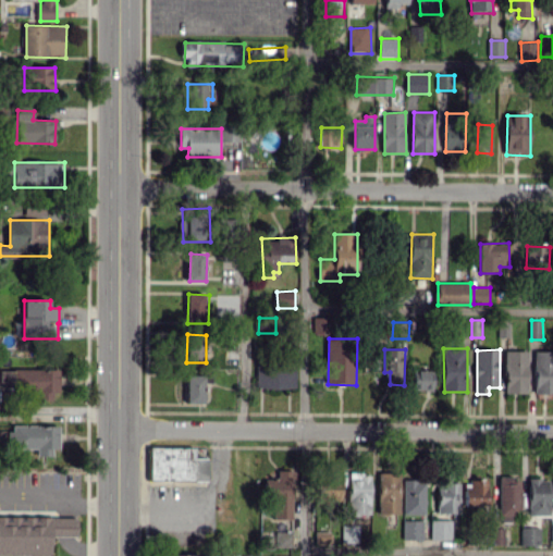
[(530,350),(507,350),(506,394),(529,394),(530,350)]
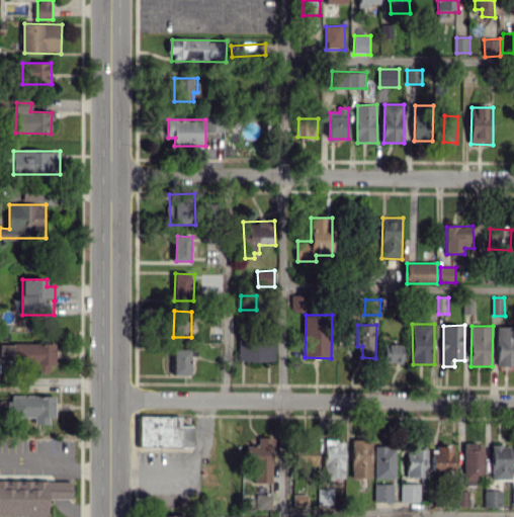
[(513,326),(499,327),(499,366),(513,365),(513,326)]
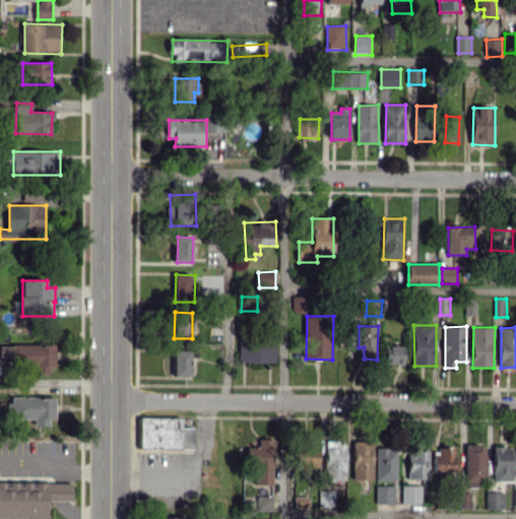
[(242,364),(278,363),(278,333),(266,333),(266,340),(241,340),(242,364)]
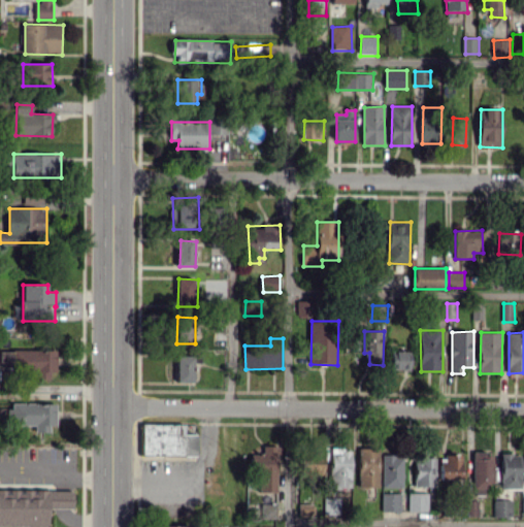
[(2,351),(2,363),(20,363),(20,372),(34,372),(34,380),(52,380),(52,372),(59,372),(59,351),(2,351)]
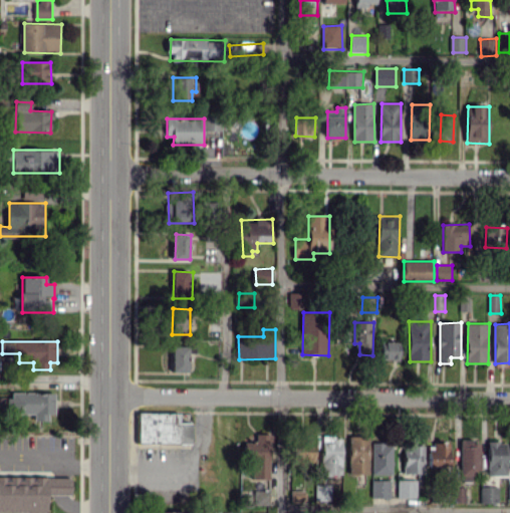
[(401,360),(401,341),(381,342),(383,360),(401,360)]
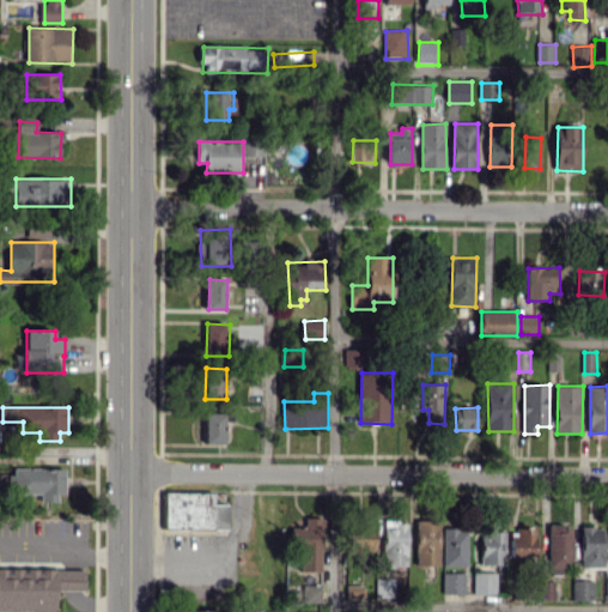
[(228,414),(208,413),(207,444),(226,444),(228,414)]
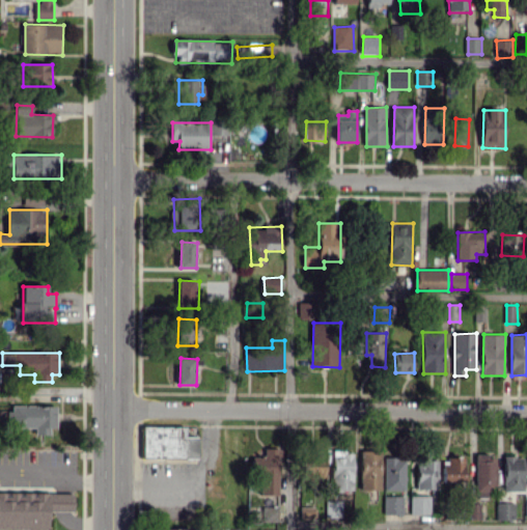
[(37,435),(52,436),(52,428),(58,428),(58,407),(10,406),(10,428),(37,428),(37,435)]
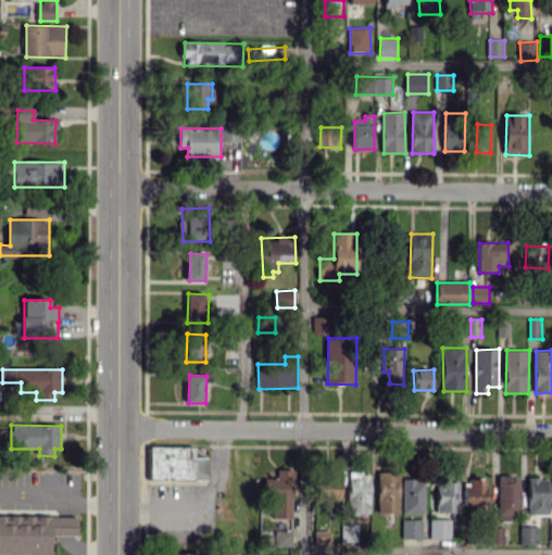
[(152,480),(211,481),(211,457),(196,457),(196,448),(152,448),(152,480)]
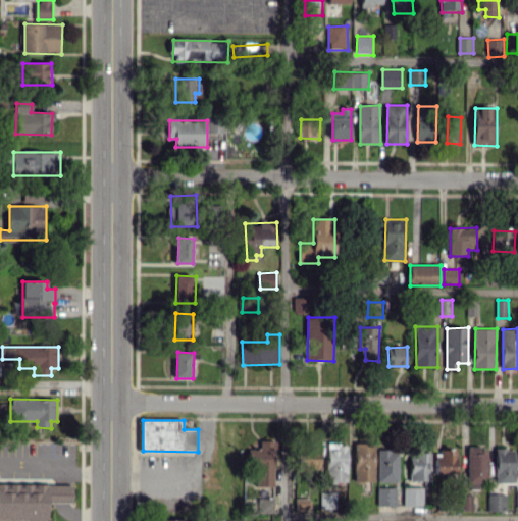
[(276,487),(277,441),(259,440),(259,450),(251,450),(250,463),(257,463),(257,486),(276,487)]
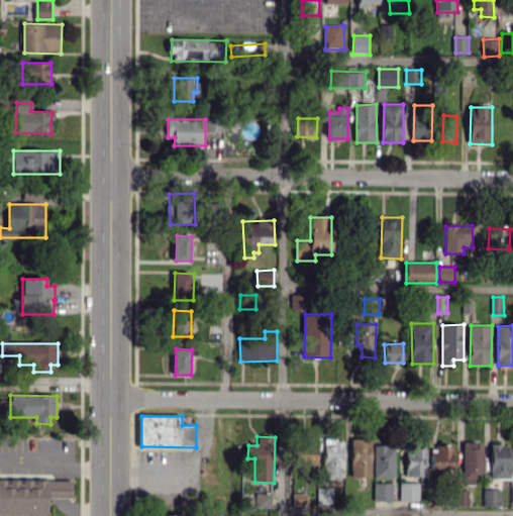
[(373,439),(352,439),(353,478),(374,478),(373,439)]
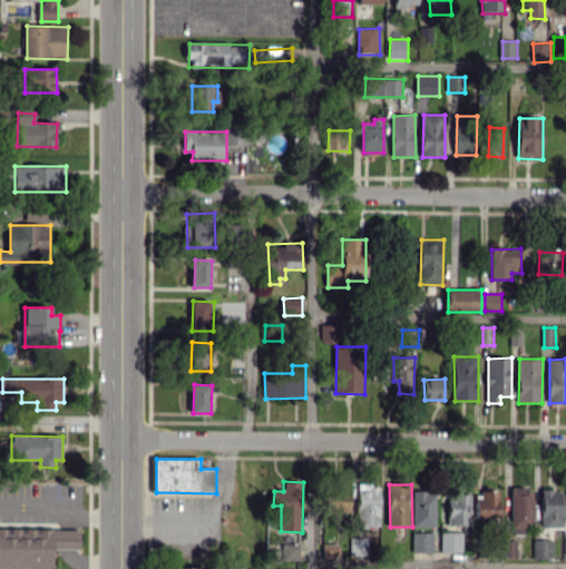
[(381,486),(359,486),(359,528),(382,527),(381,486)]
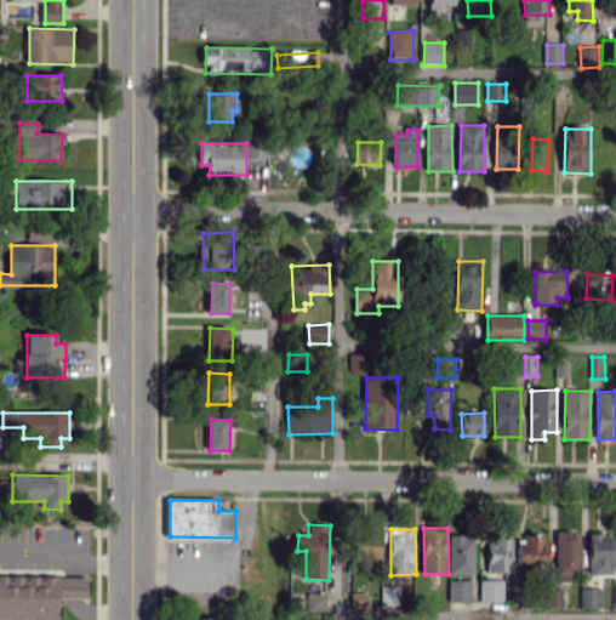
[(571,572),(582,573),(583,533),(559,532),(557,582),(571,582),(571,572)]
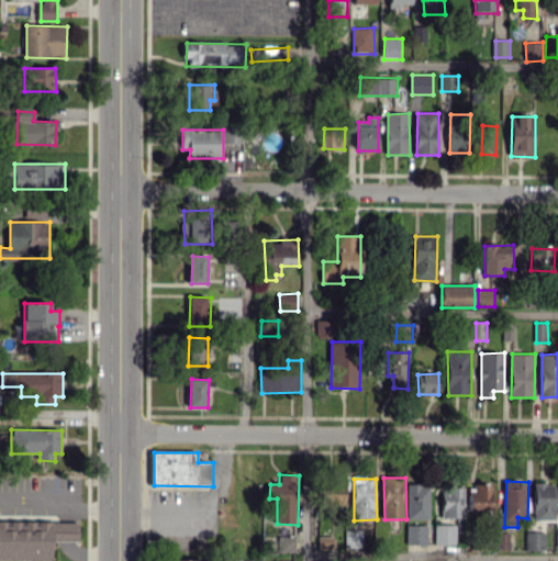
[(557,483),(535,483),(535,520),(556,522),(557,483)]
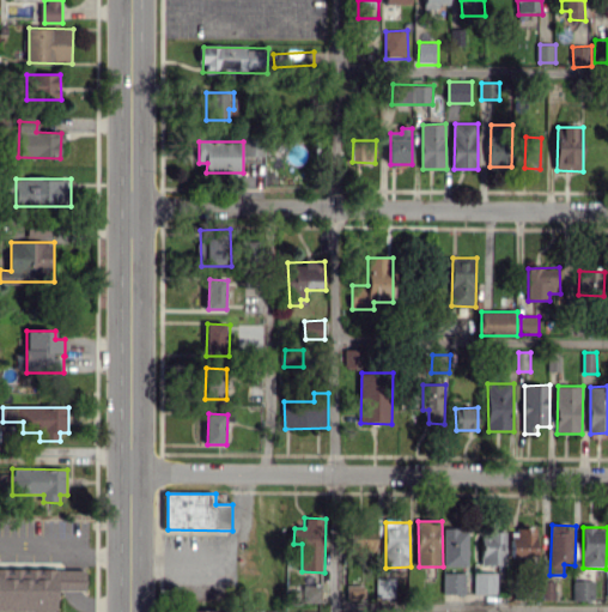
[(540,529),(515,528),(515,556),(539,557),(540,529)]
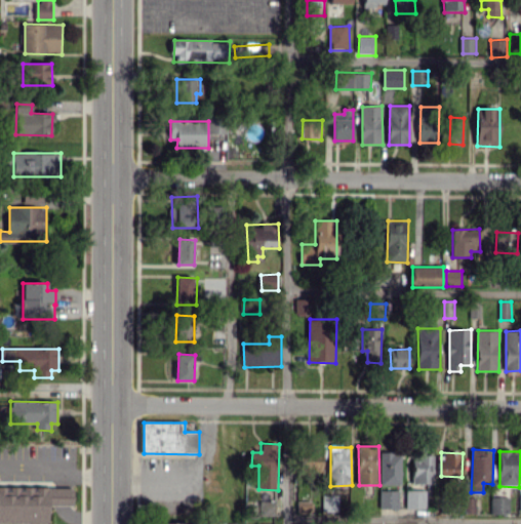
[(383,485),(403,486),(404,453),(384,453),(383,485)]
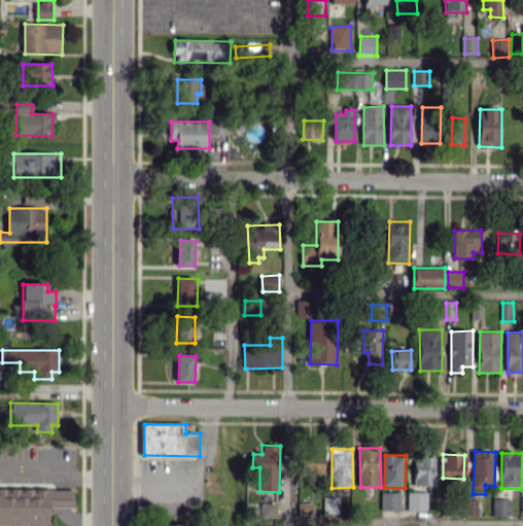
[(310,481),(323,481),(323,458),(303,457),(303,471),(311,471),(310,481)]
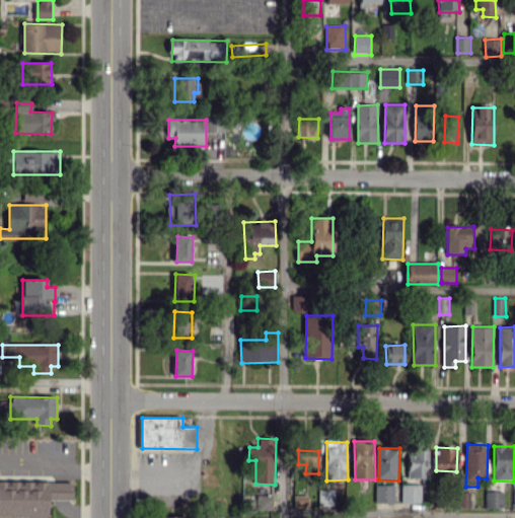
[(410,478),(430,478),(431,450),(410,450),(410,478)]
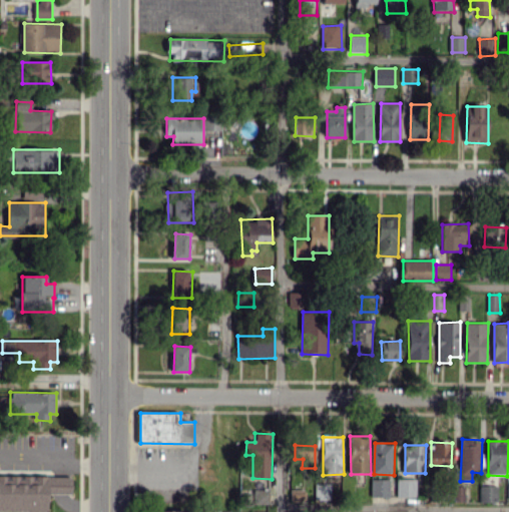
[(48,511),(49,494),(73,494),(73,477),(0,476),(0,511),(48,511)]
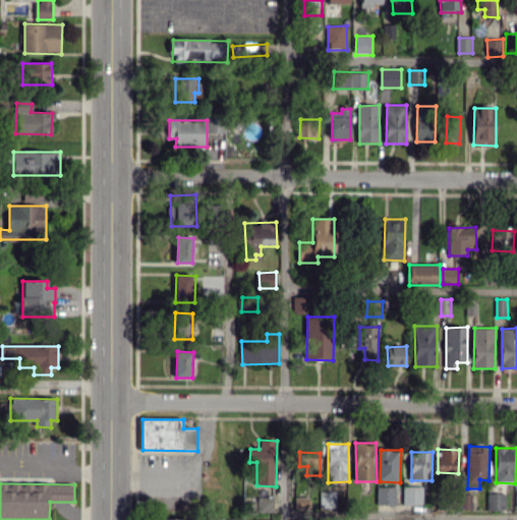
[(398,505),(398,486),(379,487),(380,505),(398,505)]
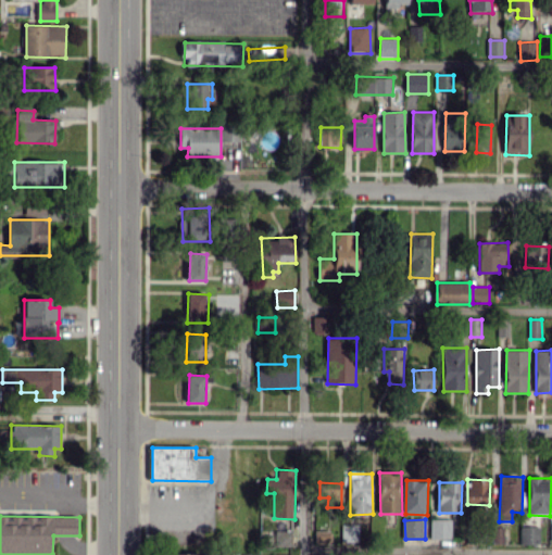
[(433,539),(453,539),(453,520),(433,519),(433,539)]
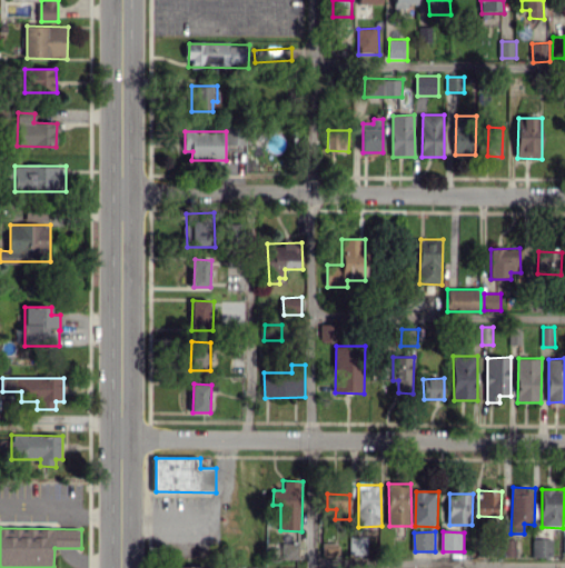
[(370,555),(370,537),(353,537),(353,555),(370,555)]
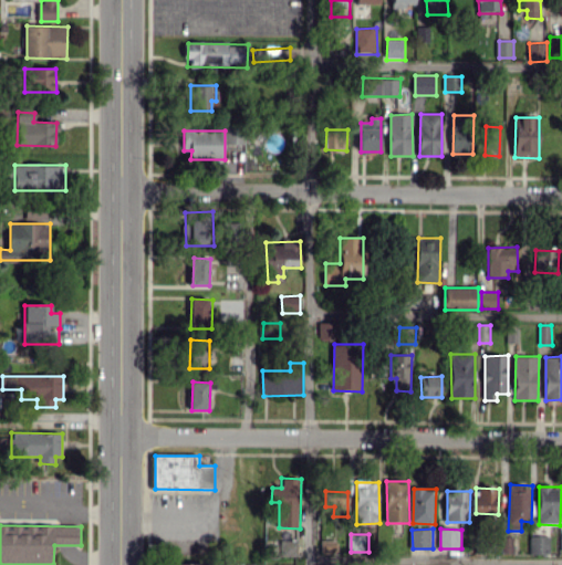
[(503,537),(505,554),(516,554),(516,536),(503,537)]
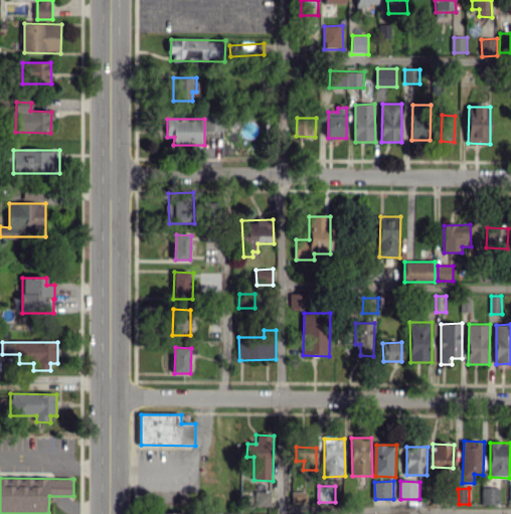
[(502,488),(483,488),(484,505),(502,504),(502,488)]
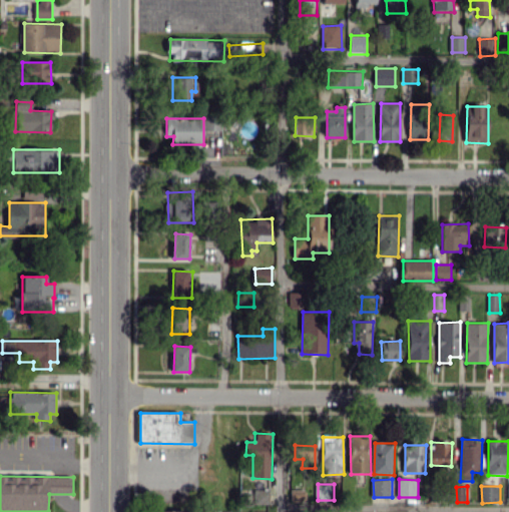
[(306,490),(293,490),(293,501),(307,501),(306,490)]
